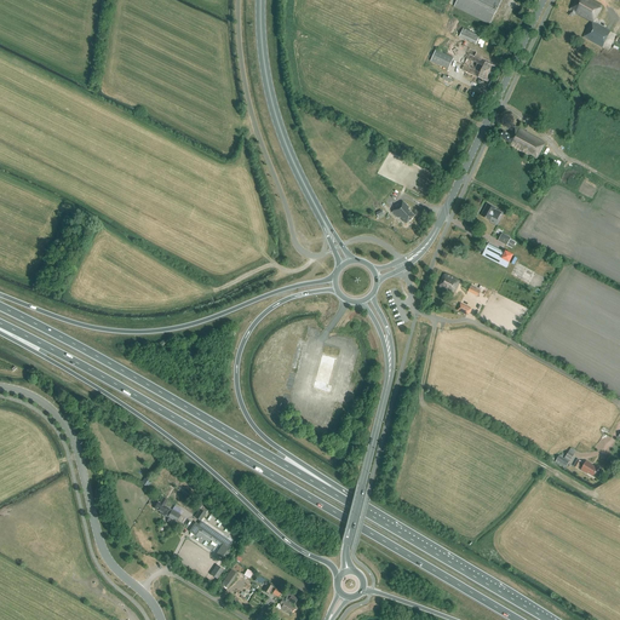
[(457,0),(454,6),(489,24),(500,0),(457,0)]
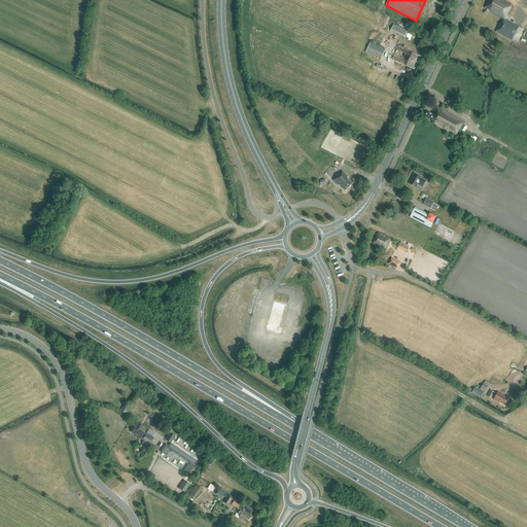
[(512,5),(502,0),(501,0),(486,0),(489,1),(485,8),(487,9),(488,9),(489,10),(502,19),(495,32),(502,35),(512,40),(519,27),(504,19),(512,5)]
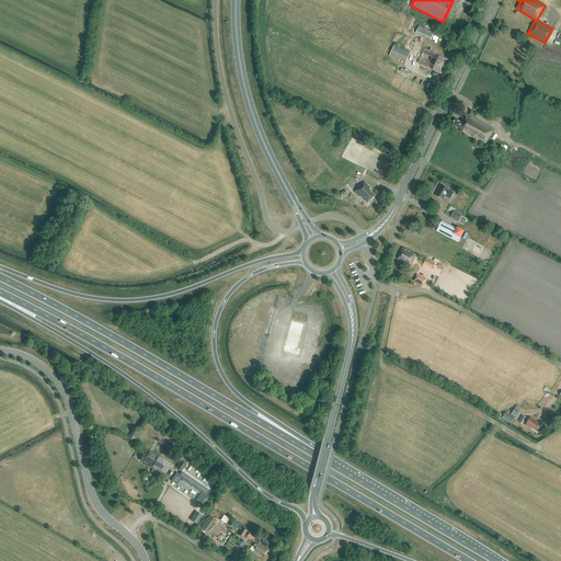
[(434,33),(420,26),(416,33),(432,39),(434,33)]
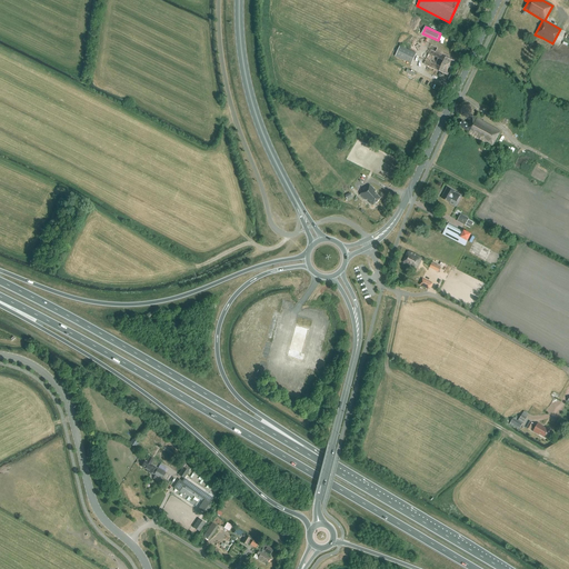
[(400,45),(396,56),(411,63),(416,52),(400,45)]
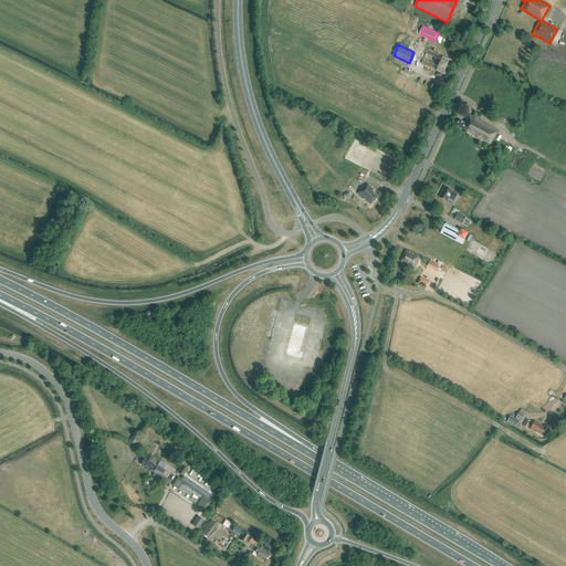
[(427,54),(421,63),(437,71),(437,69),(444,73),(450,62),(442,59),(443,56),(433,52),(436,48),(429,44),(427,49),(429,50),(427,54)]
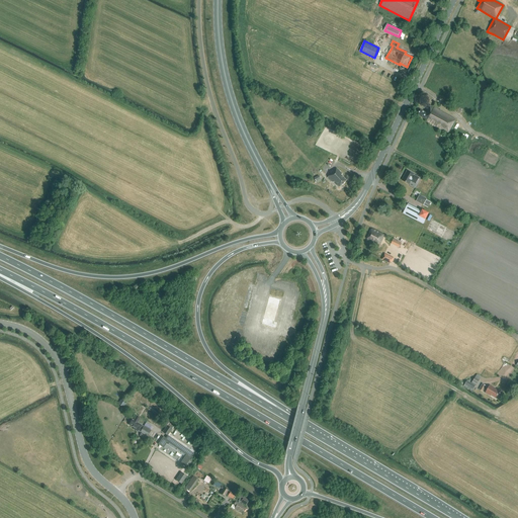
[(426,122),(447,134),(455,119),(437,109),(439,105),(434,102),(432,106),(431,105),(426,113),(421,110),(418,115),(427,120),(426,122)]
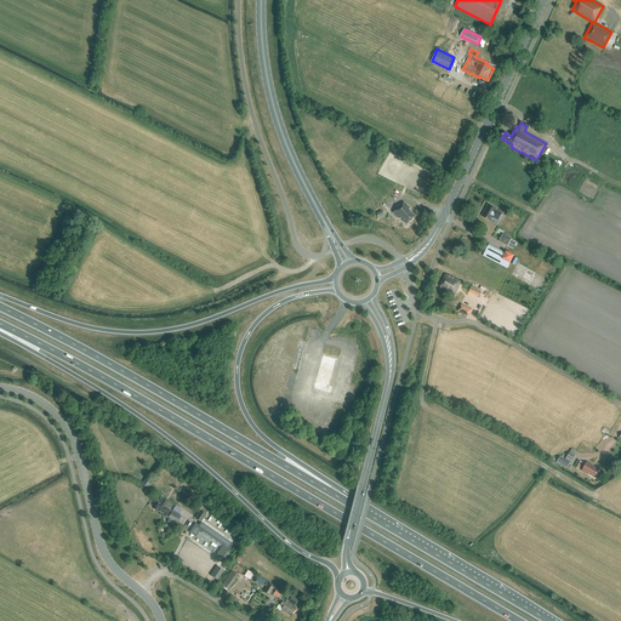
[(543,159),(559,167),(563,160),(547,153),(543,159)]
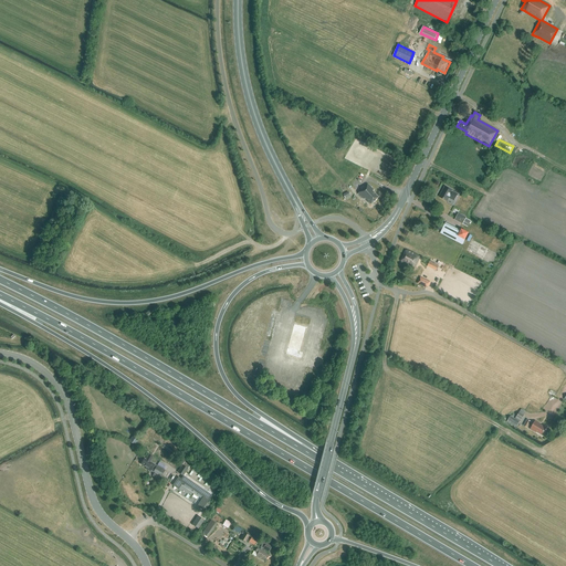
[(368,185),(358,194),(364,199),(365,198),(370,205),(378,198),(373,191),(374,190),(368,185)]
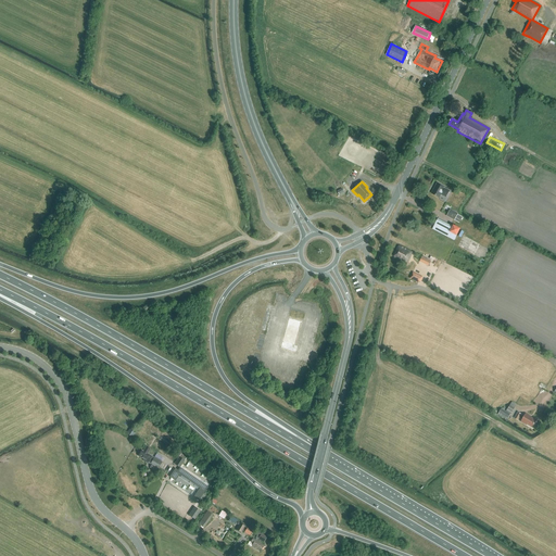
[(438,198),(440,194),(446,198),(449,191),(443,188),(437,184),(434,188),(431,194),(438,198)]
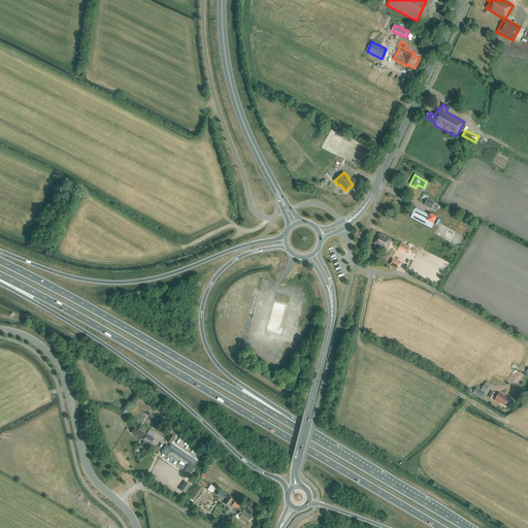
[(427,199),(424,205),(436,211),(438,206),(434,204),(435,203),(427,199)]
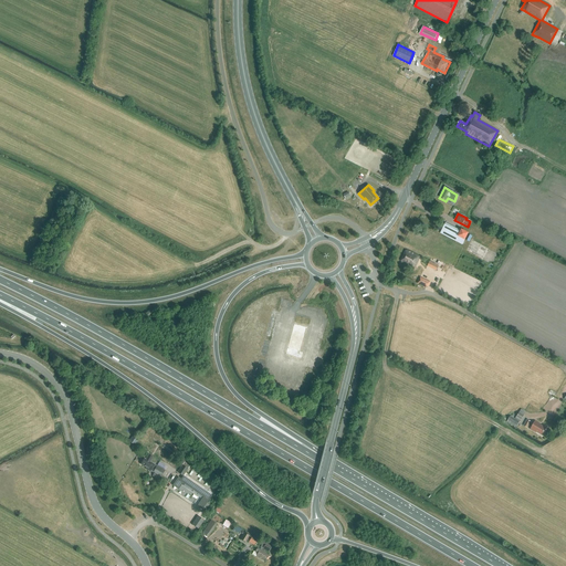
[(458,237),(461,231),(446,222),(440,233),(462,244),(464,240),(458,237)]
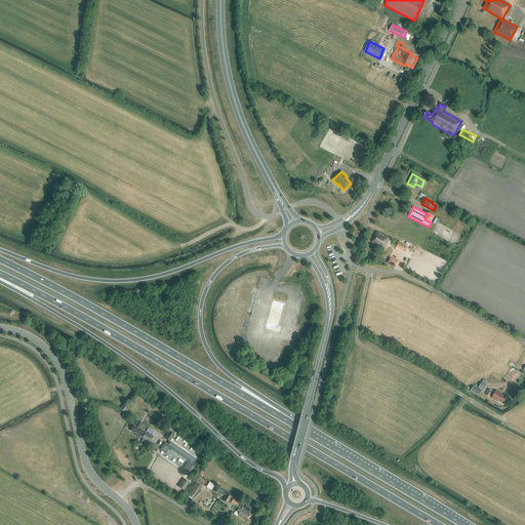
[(376,234),(372,243),(385,249),(391,238),(378,232),(377,232),(376,232),(375,234),(376,234)]
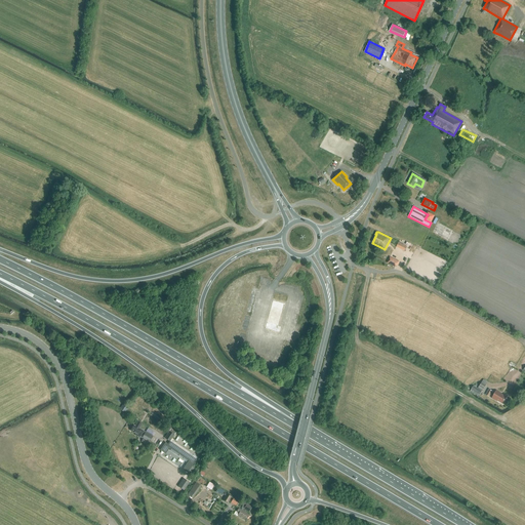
[(397,247),(405,251),(407,247),(399,243),(397,247)]
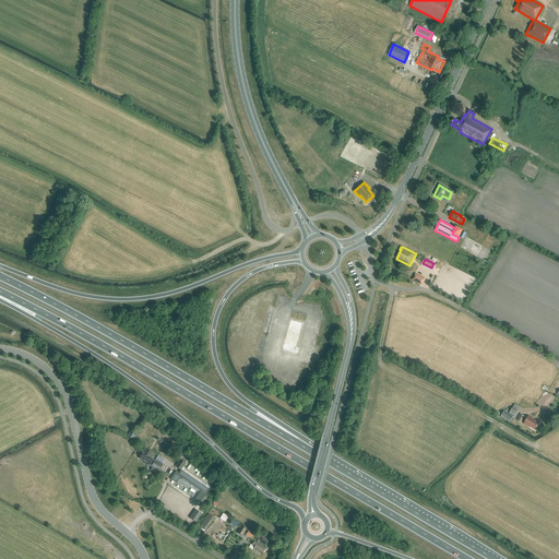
[(415,274),(413,280),(423,285),(425,278),(415,274)]
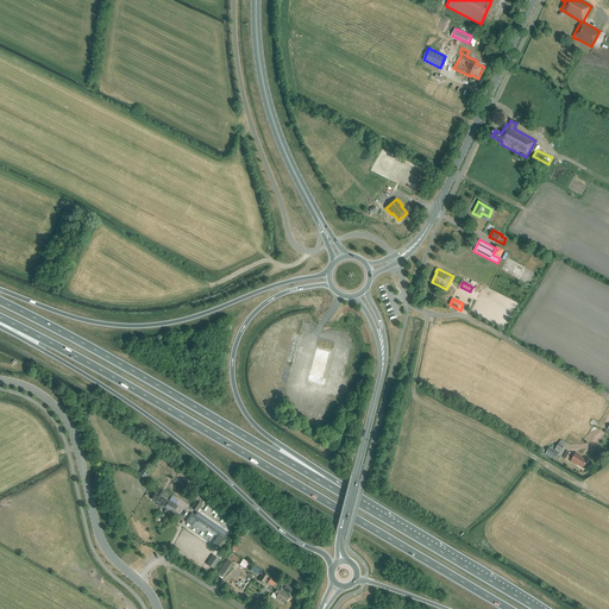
[(303,382),(322,387),(324,380),(320,378),(326,351),(311,349),(303,382)]
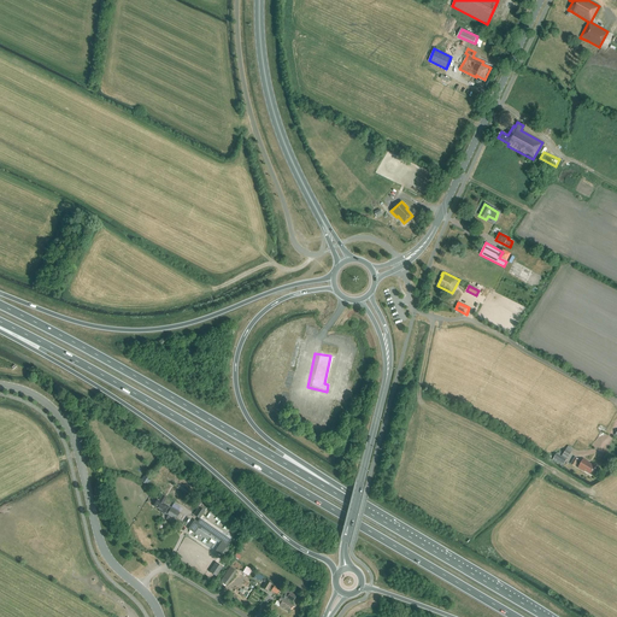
[(556,453),(553,458),(564,464),(571,453),(570,453),(574,450),(568,446),(560,457),(556,453)]
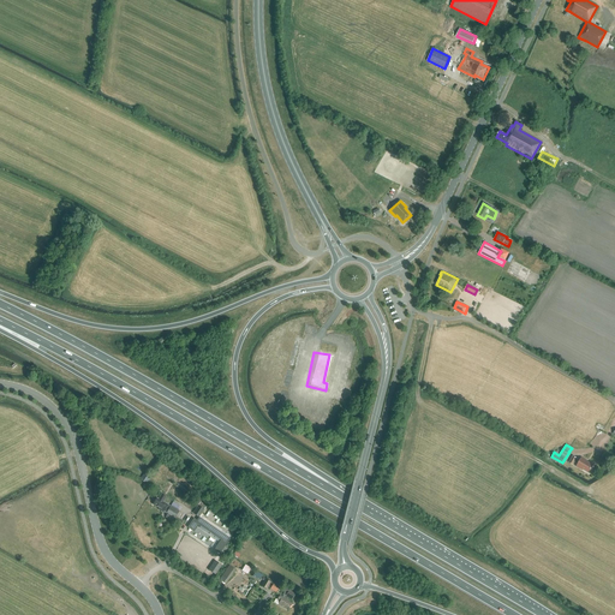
[(573,457),(569,463),(573,465),(574,463),(578,464),(577,466),(583,470),(589,473),(593,465),(586,461),(586,460),(581,458),(579,461),(575,460),(577,459),(573,457)]
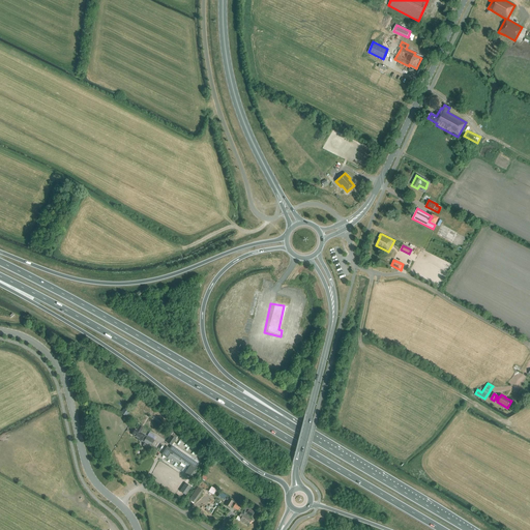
[(141,433),(143,428),(139,425),(137,431),(136,430),(131,435),(138,438),(137,439),(141,441),(141,440),(144,441),(143,442),(144,443),(142,446),(148,449),(148,448),(155,452),(157,449),(151,445),(154,440),(147,436),(144,435),(141,433)]
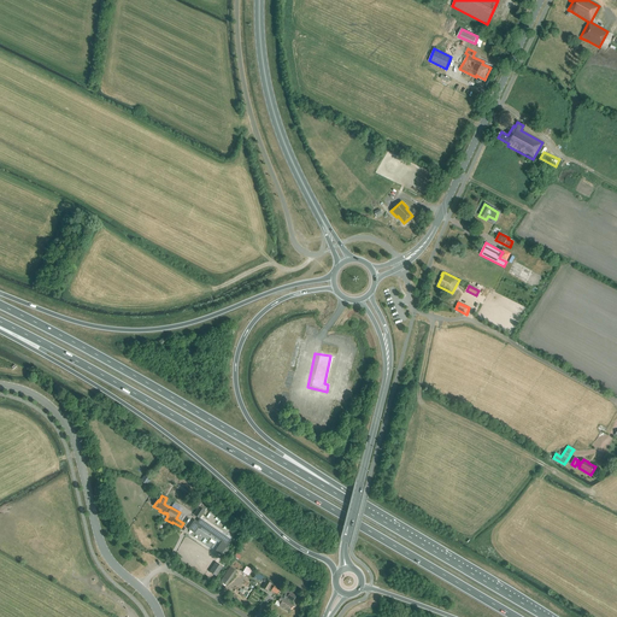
[(193,515),(199,519),(207,507),(201,504),(193,515)]
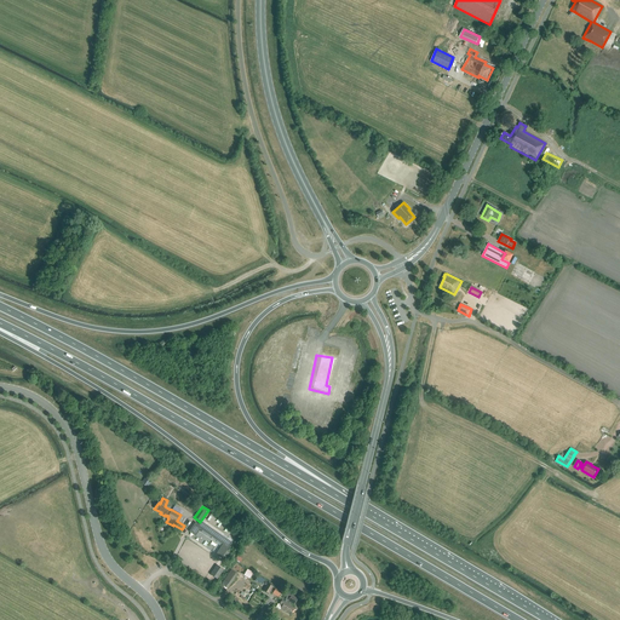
[(195,522),(189,532),(195,537),(200,529),(223,545),(216,555),(222,558),(231,543),(201,522),(199,524),(195,522)]
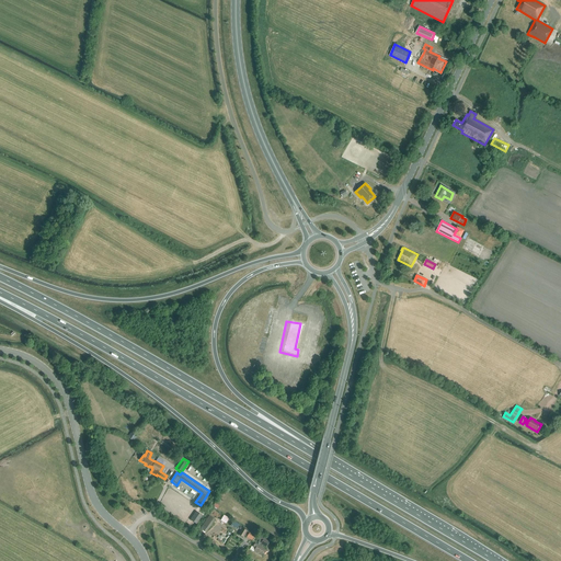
[(196,512),(190,519),(196,524),(202,516),(196,512)]
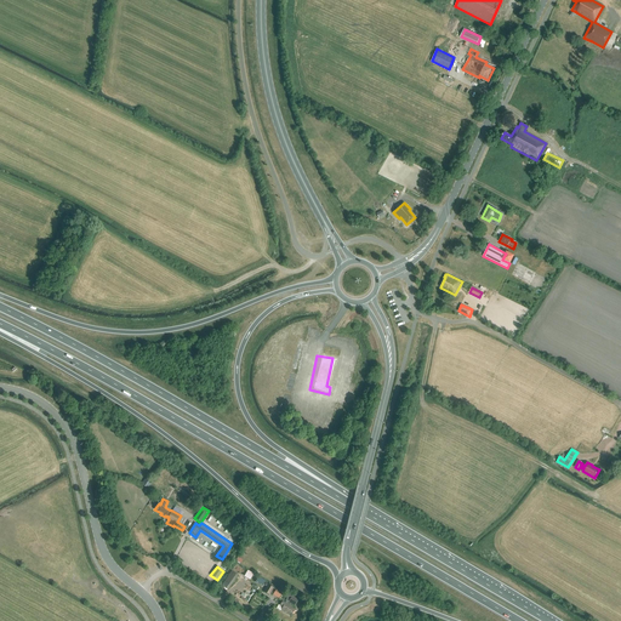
[(238,575),(231,570),(221,585),(228,590),(238,575)]
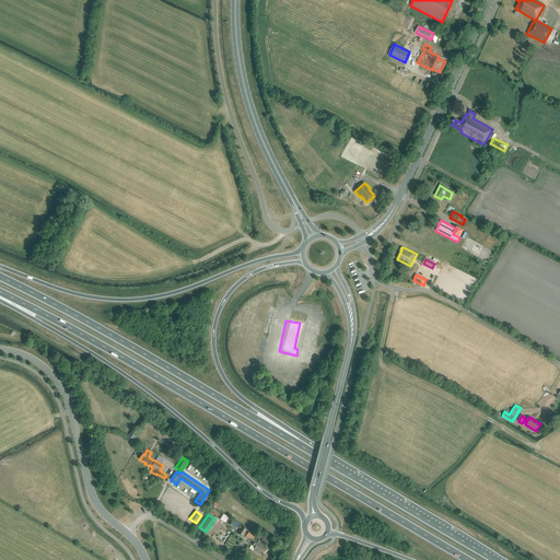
[(238,527),(241,528),(237,534),(243,537),(244,535),(248,538),(249,537),(252,538),(255,534),(248,531),(240,526),(238,527)]
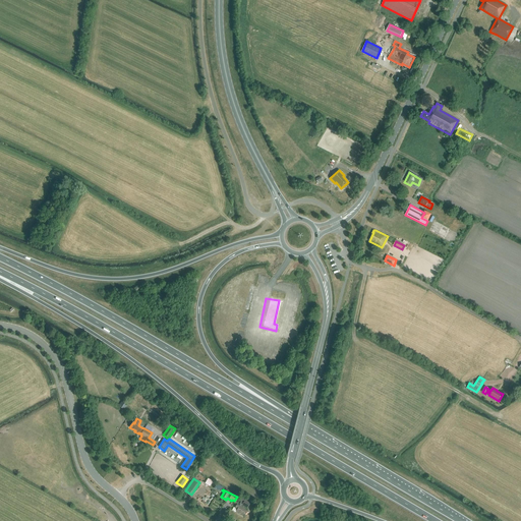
[(250,504),(242,500),(239,504),(240,504),(239,506),(237,504),(234,508),(237,510),(236,512),(244,517),(248,511),(243,508),(244,507),(247,509),(250,504)]
